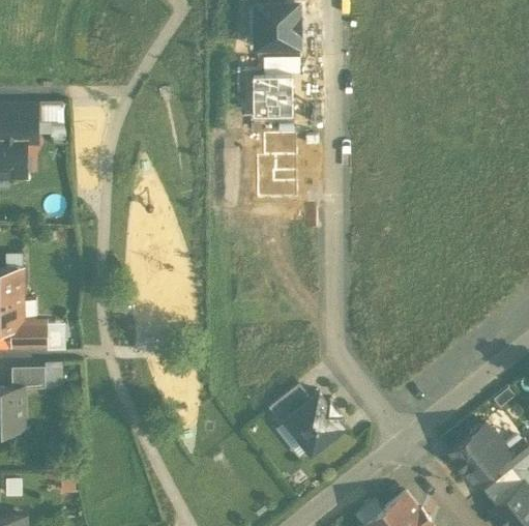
[(256,3),(256,42),(301,42),(300,0),(286,0),(256,1),(256,3)]
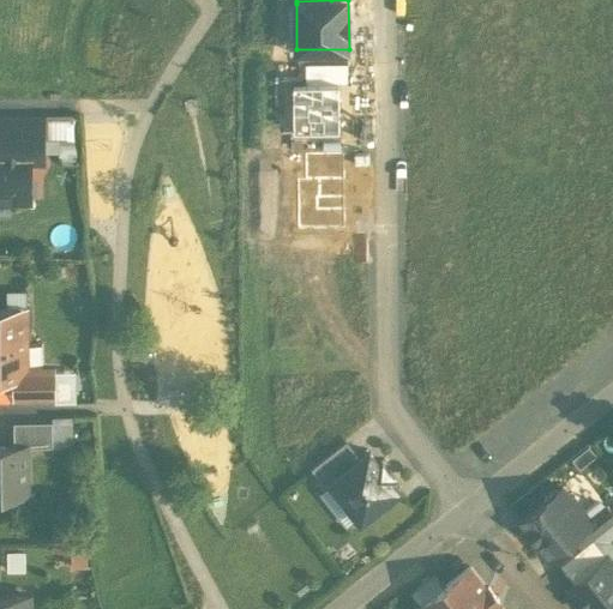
[(307,65),(307,85),(340,84),(348,84),(348,65),(307,65)]
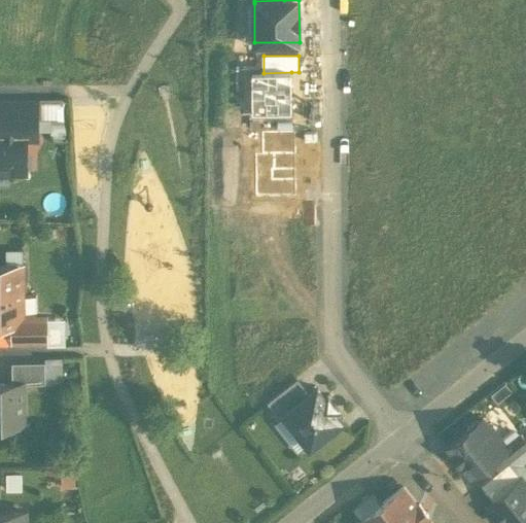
[(264,73),(252,73),(253,112),(292,111),(291,72),(264,73)]
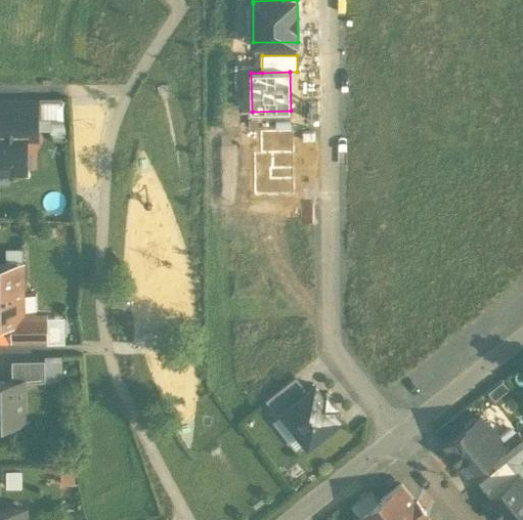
[(37,104),(0,104),(0,132),(26,132),(26,139),(37,139),(37,104)]
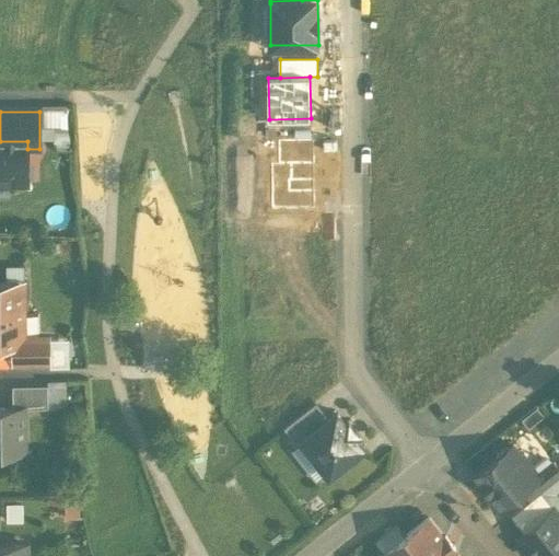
[(0,141),(0,140),(0,185),(27,186),(27,149),(27,141),(0,141)]
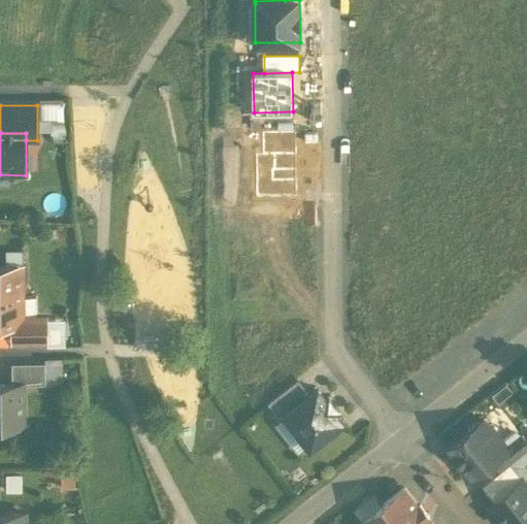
[(262,157),(295,157),(294,134),(262,134),(262,157)]
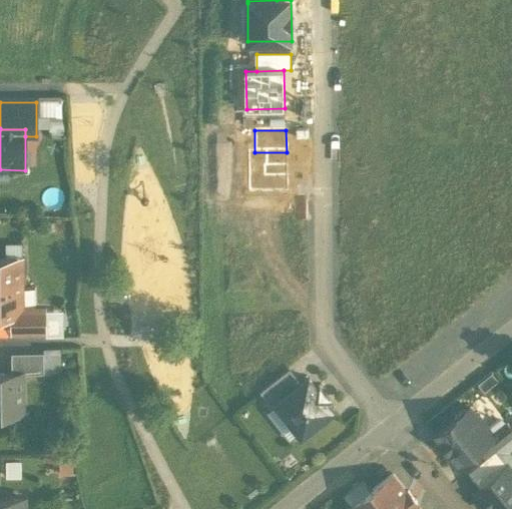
[(247,152),(247,196),(287,195),(287,152),(254,152),(247,152)]
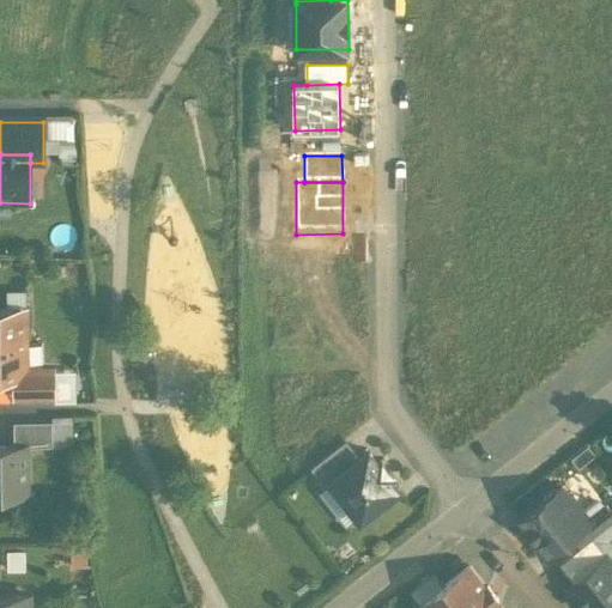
[(26,310),(0,309),(0,378),(14,380),(26,378),(28,375),(26,310)]
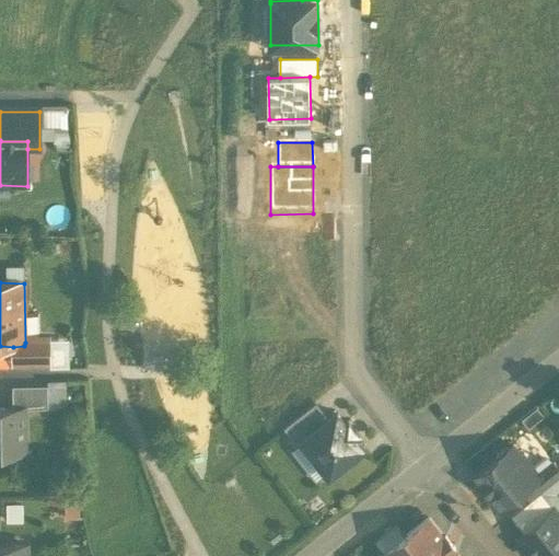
[(50,343),(25,343),(24,346),(13,347),(13,367),(50,366),(50,343)]
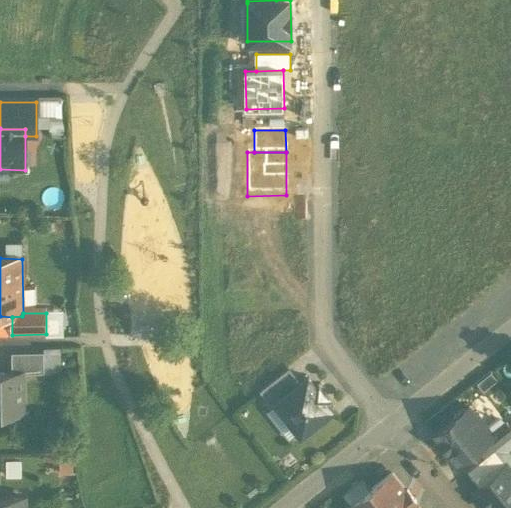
[(44,375),(44,354),(12,355),(12,375),(22,375),(22,376),(44,375)]
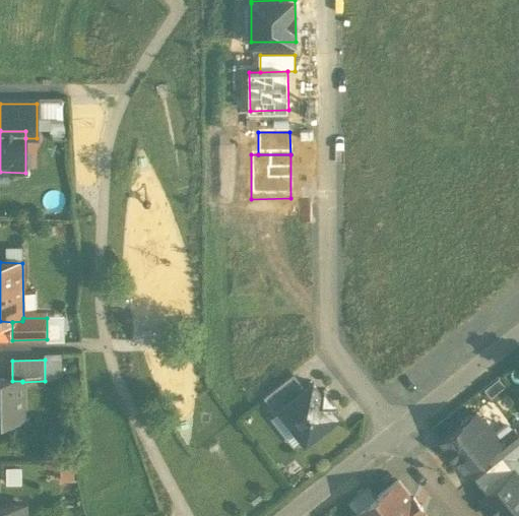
[(280,409),(305,391),(293,376),(264,399),(277,414),(281,411),(280,409)]
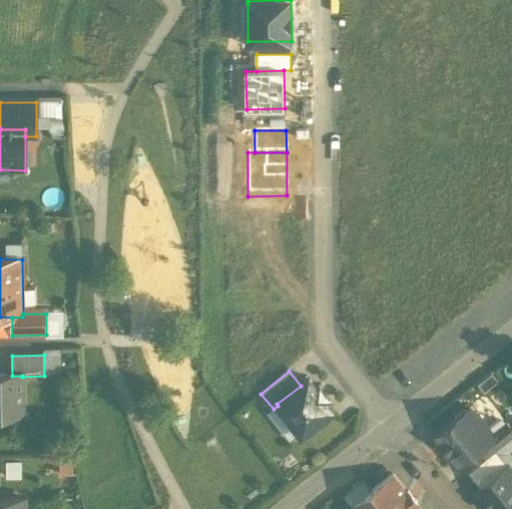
[(12,376),(0,375),(0,421),(8,422),(7,416),(23,416),(22,377),(22,376),(12,376)]
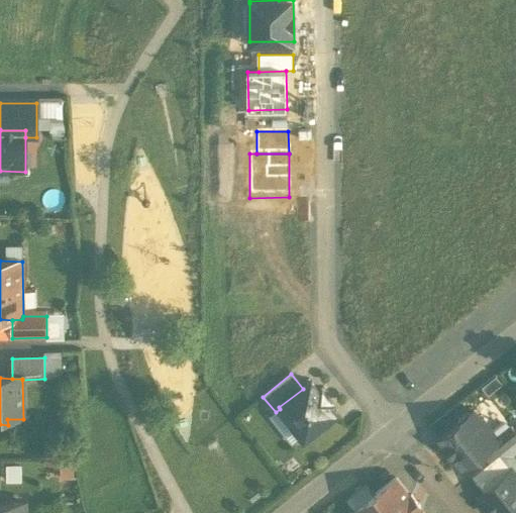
[(322,389),(319,392),(311,382),(303,389),(279,407),(280,409),(304,438),(336,413),(328,404),(331,401),(322,389)]
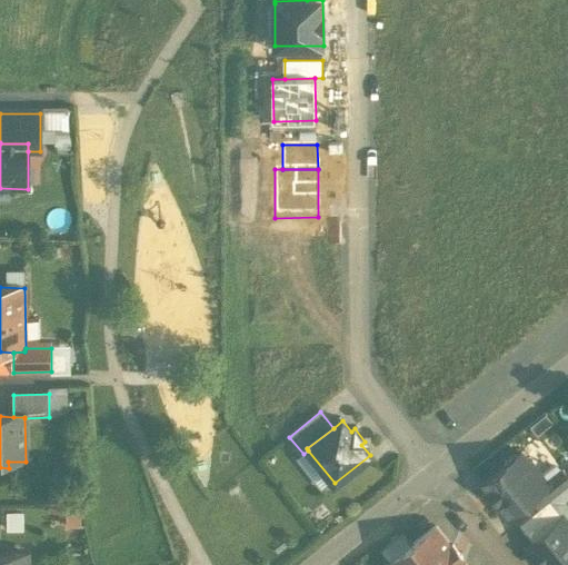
[(527,463),(520,455),(518,457),(512,456),(504,464),(502,469),(484,484),(488,491),(488,495),(494,503),(498,504),(509,517),(532,499),(547,487),(544,484),(540,479),(540,474),(532,463),(527,463)]
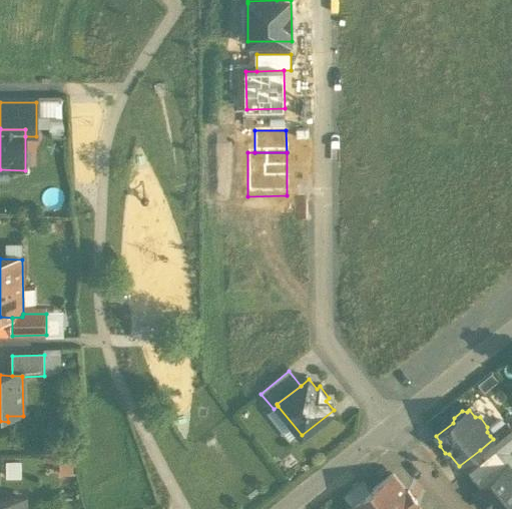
[(511,432),(505,424),(490,436),(493,439),(480,450),(487,459),(496,452),(511,439),(511,432)]
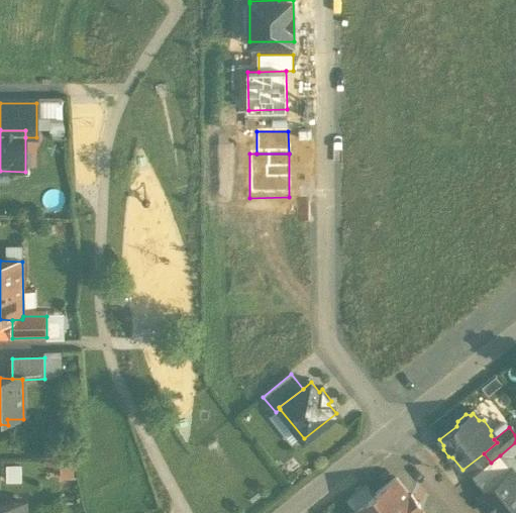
[(491,463),(472,478),(484,493),(512,471),(500,455),(491,463)]
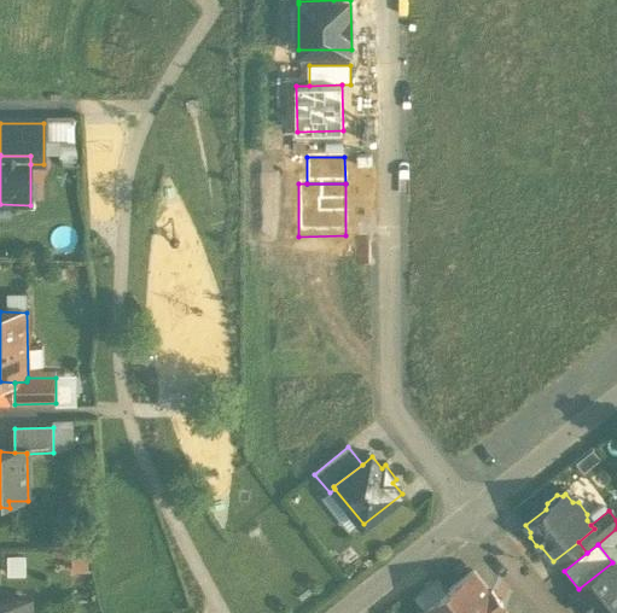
[(578,589),(575,593),(591,612),(611,612),(616,608),(616,565),(613,561),(612,562),(578,589)]
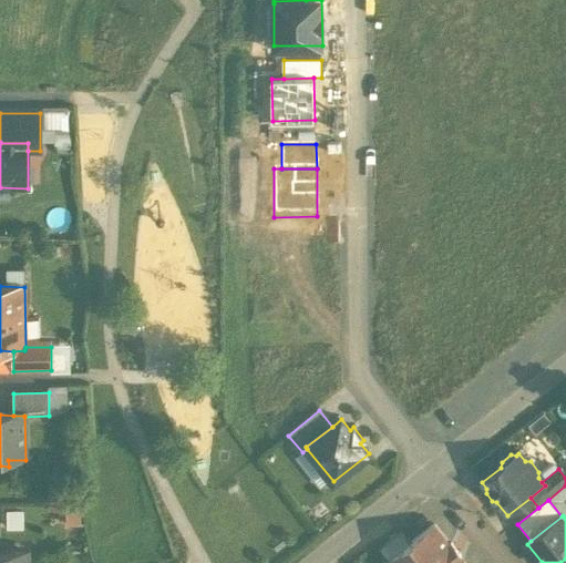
[(434,526),(389,562),(462,562),(460,559),(461,558),(451,545),(450,546),(434,526)]
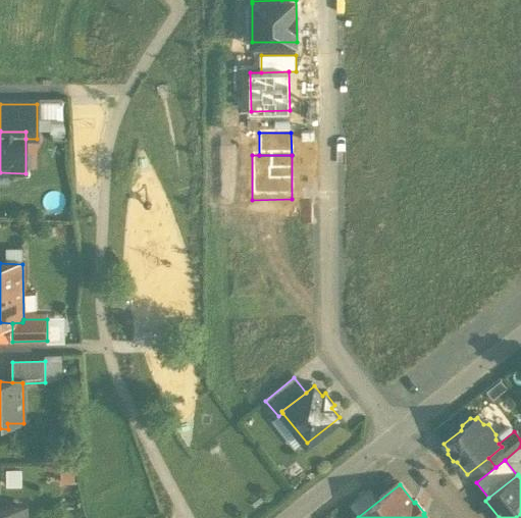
[(0,509),(0,517),(23,517),(24,510),(0,509)]
